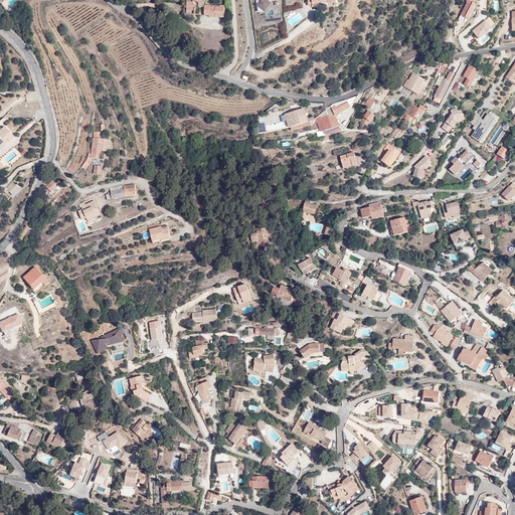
[(187,0),(187,10),(195,10),(195,13),(198,13),(199,7),(205,7),(205,16),(211,15),(211,17),(226,17),(226,5),(205,5),(205,3),(206,3),(206,2),(207,2),(206,0),(187,0)]
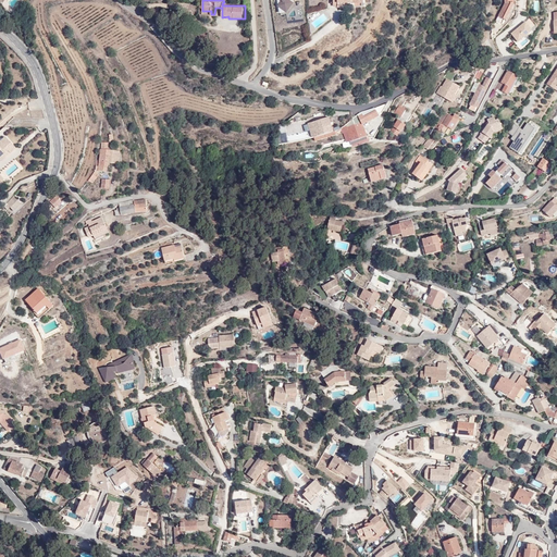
[(282,0),(277,7),(284,12),(293,1),(292,0),(282,0)]
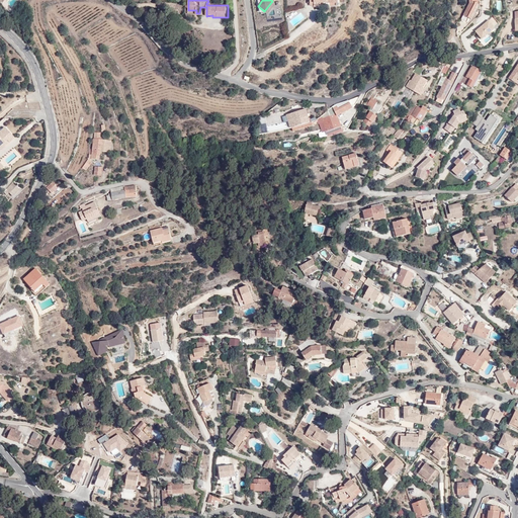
[(477,0),(468,0),(468,5),(463,16),(461,15),(459,19),(466,23),(468,19),(470,20),(478,5),(477,0)]
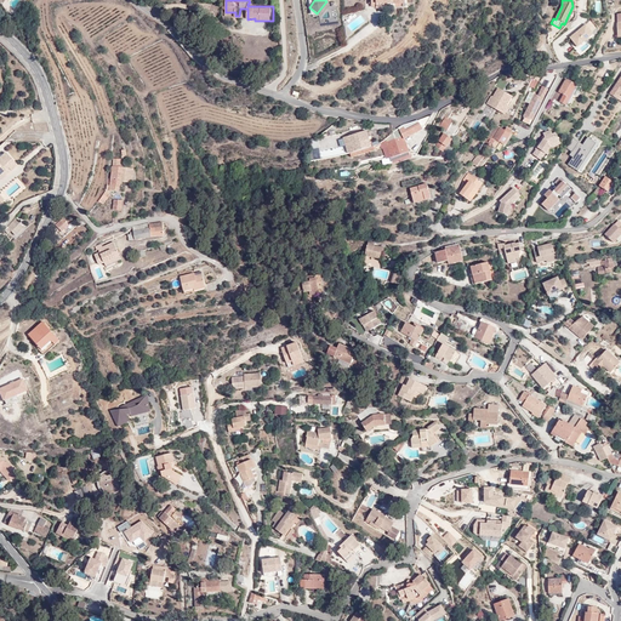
[(593,35),(586,24),(569,38),(576,49),(593,35)]
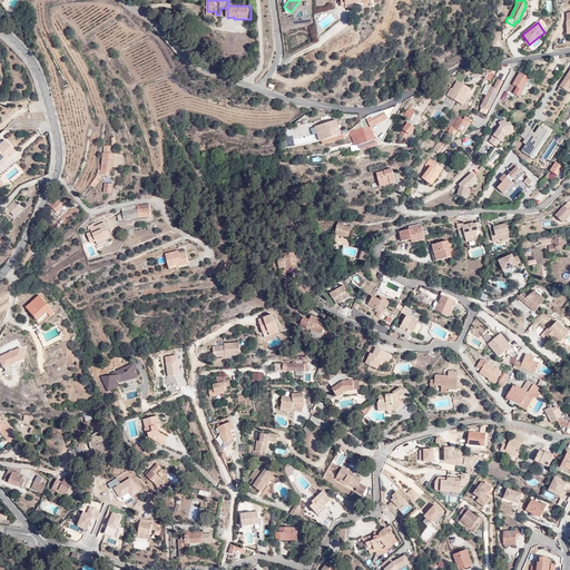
[(569,68),(559,86),(569,94),(569,68)]
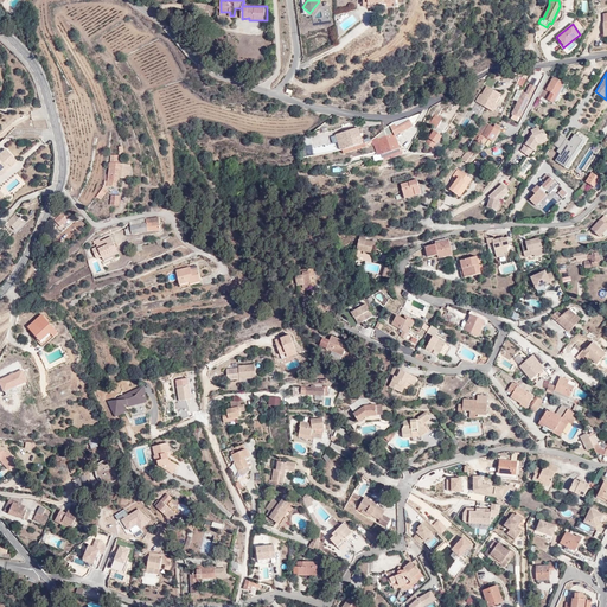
[(553,80),(549,77),(542,93),(545,94),(542,101),(545,103),(548,100),(553,103),(564,83),(554,78),(553,80)]
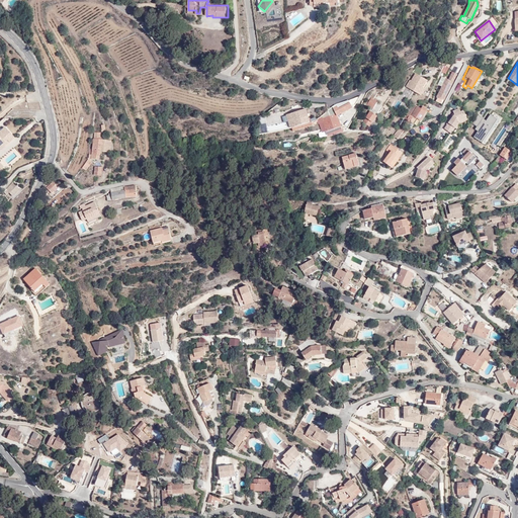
[(438,85),(441,86),(435,101),(444,105),(456,74),(451,72),(448,79),(441,76),(438,85)]
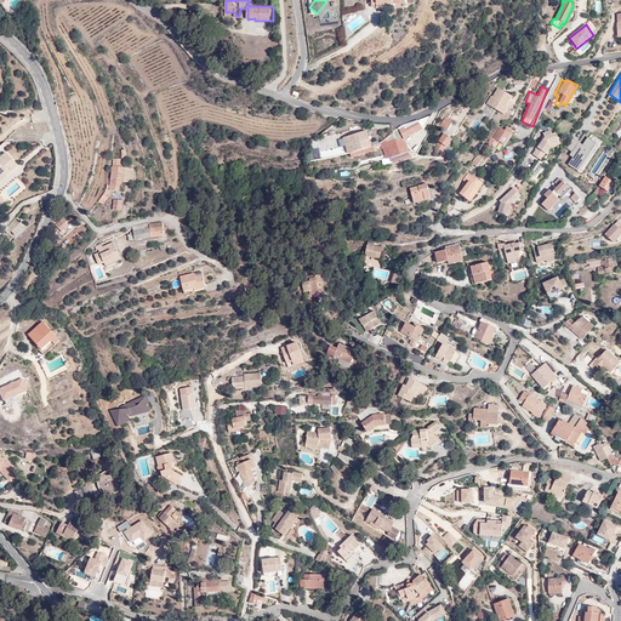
[(491,96),(486,104),(506,115),(510,107),(508,106),(513,96),(499,87),(494,97),(491,96)]
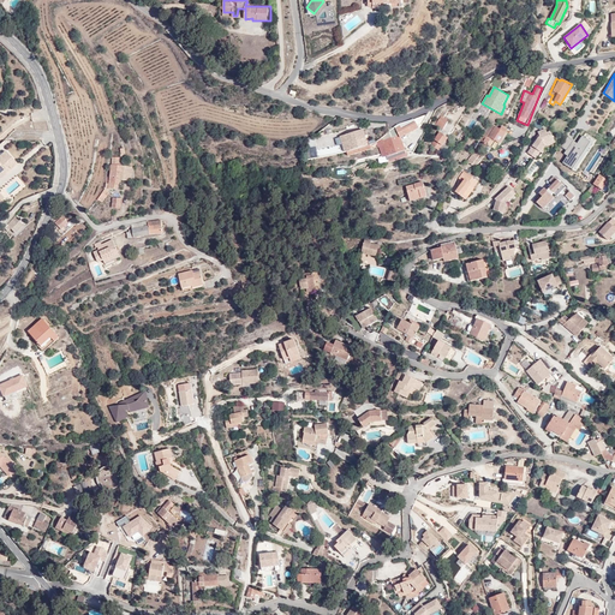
[(428,115),(415,118),(419,130),(422,127),(428,115)]
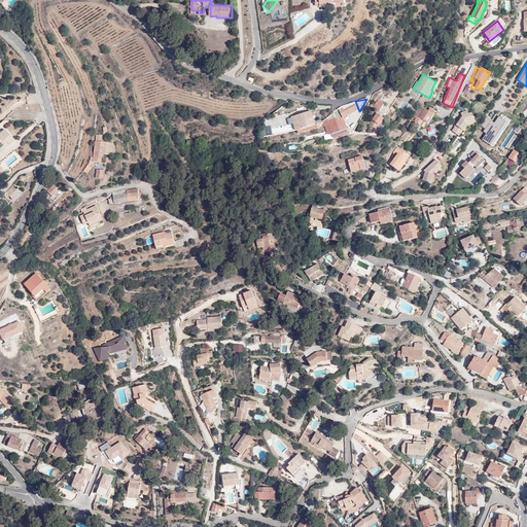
[(355,101),(335,111),(337,117),(328,120),(329,125),(332,133),(335,137),(349,132),(344,117),(359,111),(355,101)]
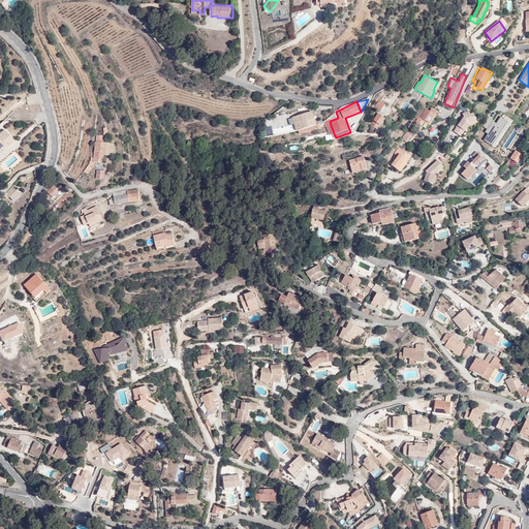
[(378,101),(374,109),(381,113),(385,105),(378,101)]
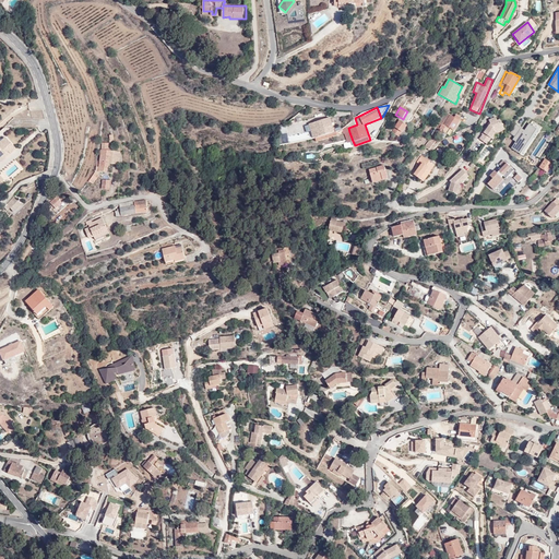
[(443,116),(435,129),(442,132),(445,127),(450,129),(453,131),(462,119),(455,116),(454,118),(449,115),(443,116)]
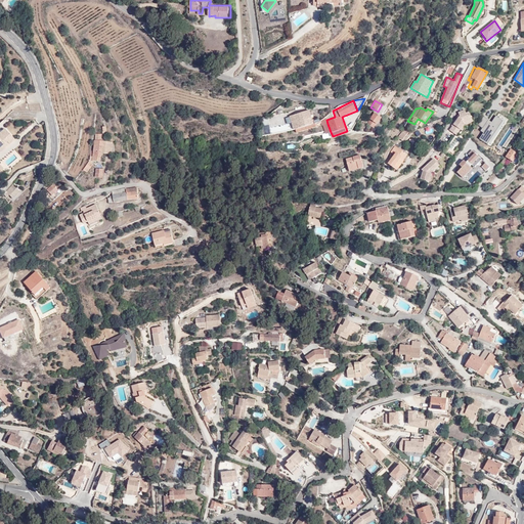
[(451,126),(448,130),(450,132),(451,132),(456,135),(461,130),(465,124),(472,120),(469,112),(466,113),(464,110),(457,113),(459,115),(451,124),(452,124),(451,126)]
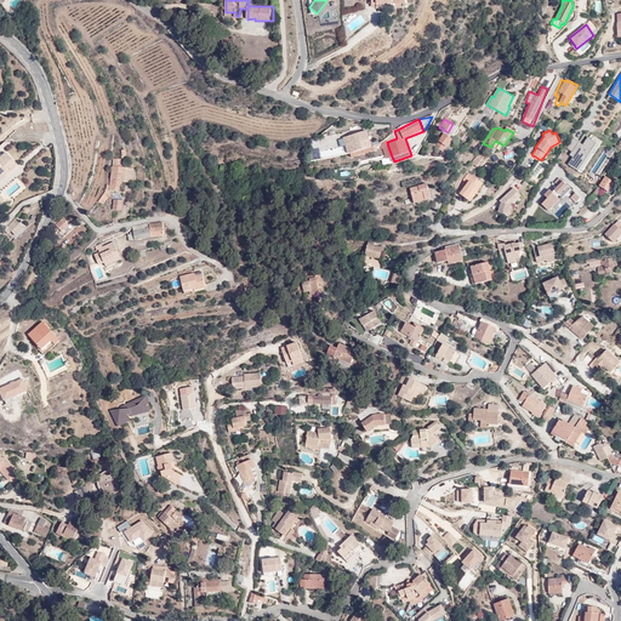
[(353,153),(371,148),(366,131),(348,137),(353,153)]
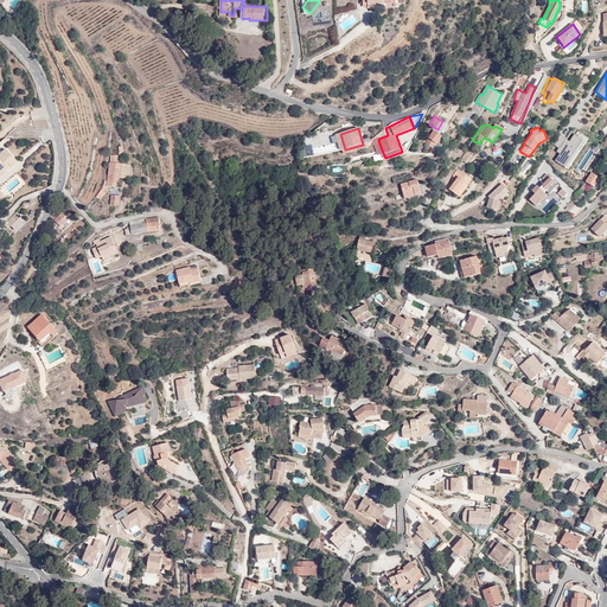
[(560,135),(554,145),(561,149),(554,161),(569,170),(587,136),(576,131),(570,141),(560,135)]
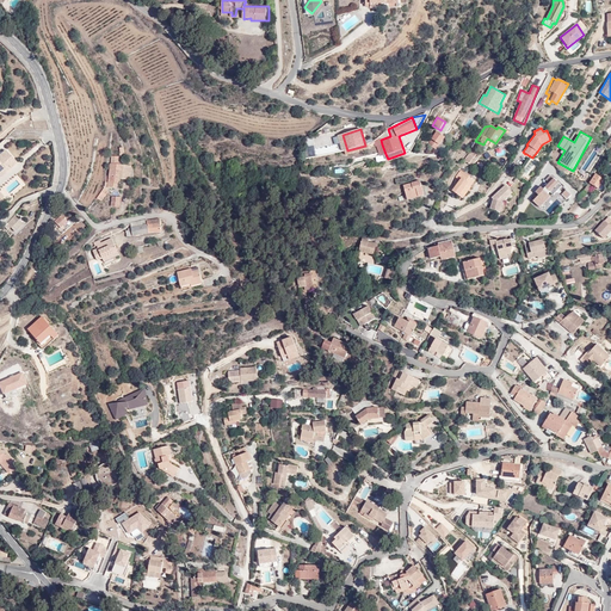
[(444,139),(436,133),(426,146),(434,152),(444,139)]
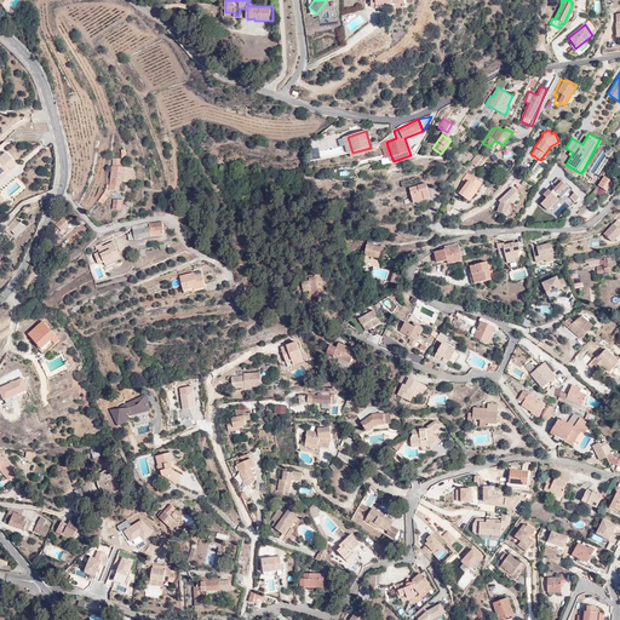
[(545,154),(547,156),(552,149),(561,144),(558,142),(550,147),(545,154)]
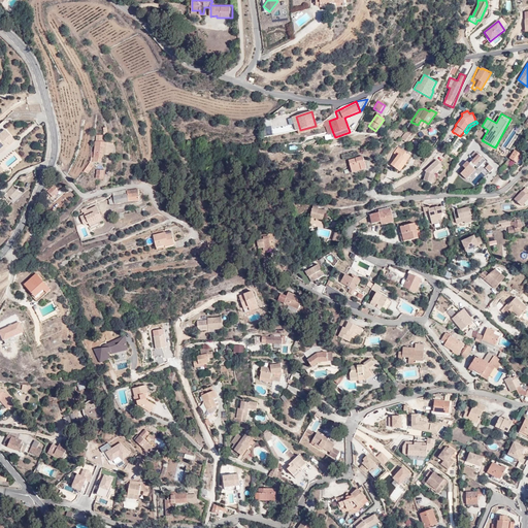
[(418,125),(410,122),(406,129),(413,133),(418,125)]
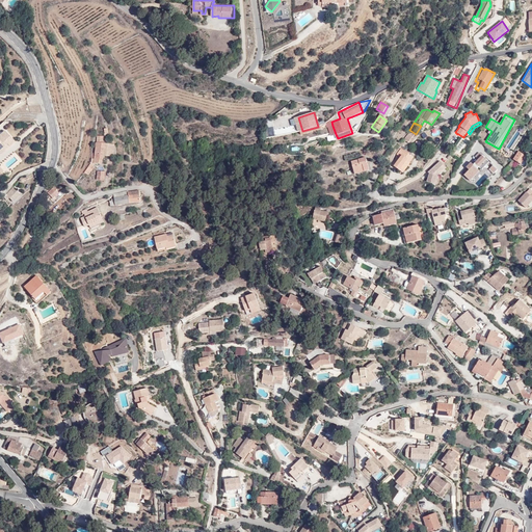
[(272,130),(273,136),(297,132),(295,125),(272,130)]
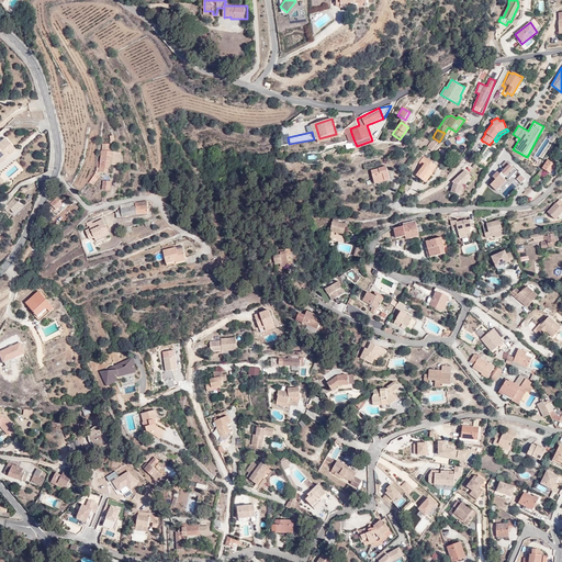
[(319,138),(316,139),(316,142),(323,141),(338,136),(337,133),(336,134),(319,138)]
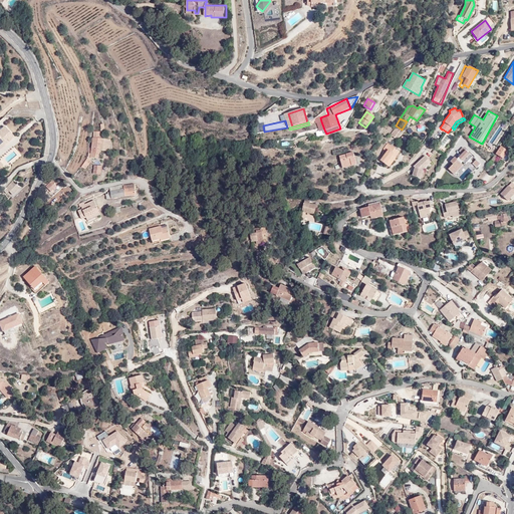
[(494,145),(505,124),(500,122),(490,143),(494,145)]
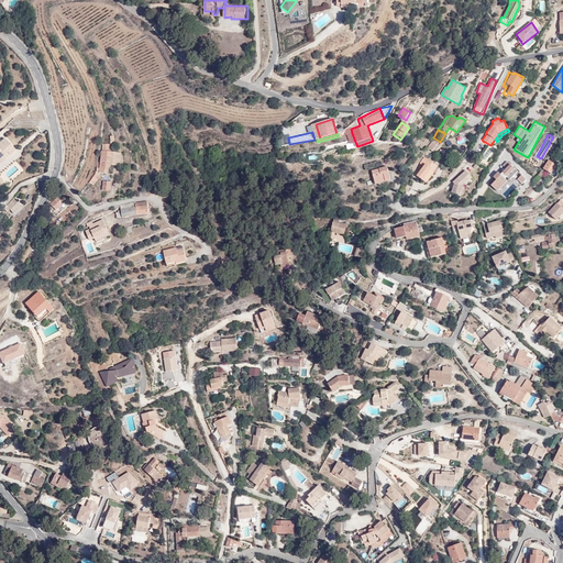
[(7,151),(11,154),(15,150),(6,139),(0,143),(0,159),(6,155),(3,154),(7,151)]
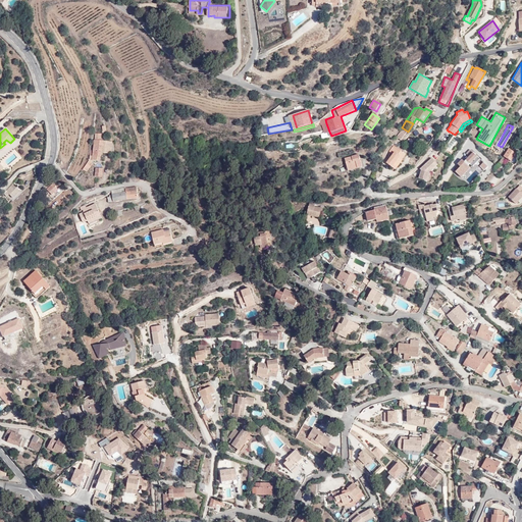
[(404,138),(407,134),(408,133),(404,128),(397,137),(401,141),(404,138)]
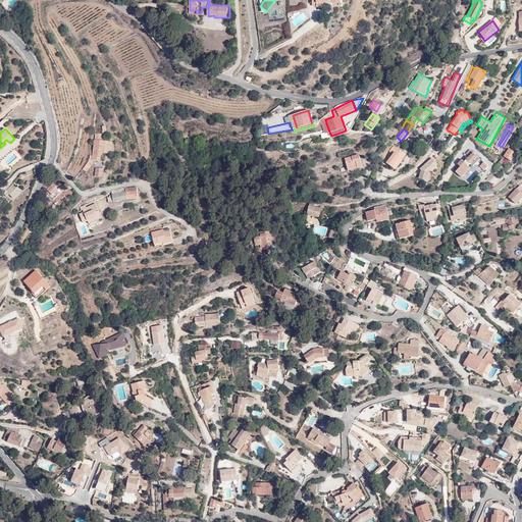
[(90,159),(84,169),(87,171),(92,165),(93,159),(100,160),(102,152),(111,153),(112,143),(102,142),(102,135),(96,134),(94,151),(91,151),(90,159)]
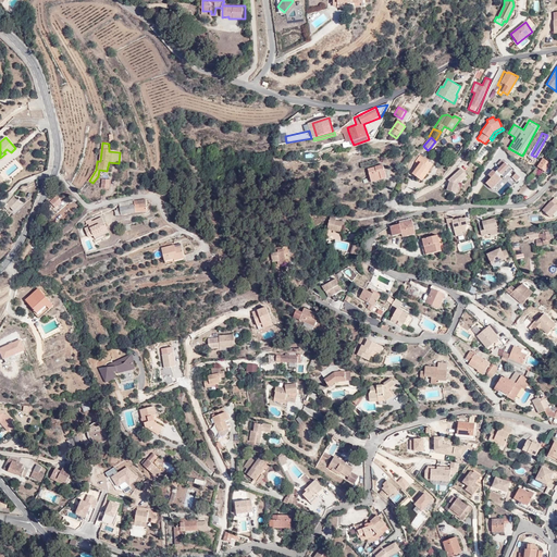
[(482,144),(474,156),(480,159),(487,147),(482,144)]
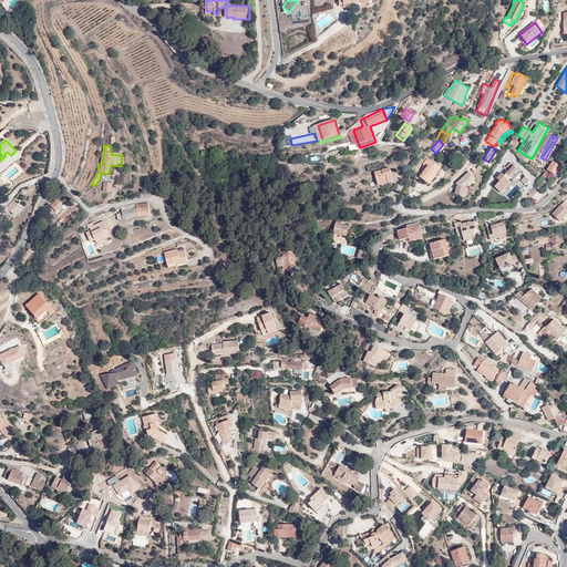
[(423,164),(428,167),(420,177),(430,185),(437,174),(441,167),(428,158),(423,164)]
